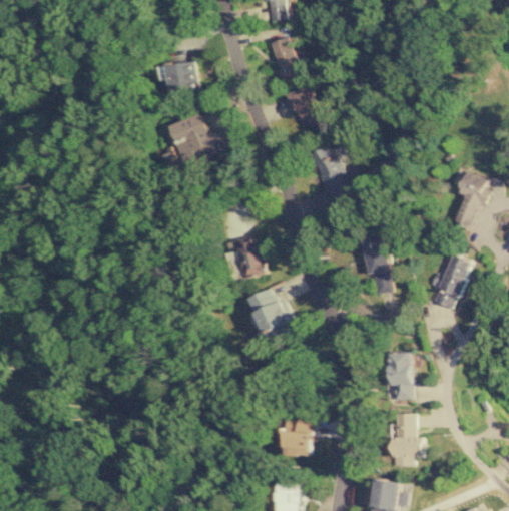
[(285,19),(283,0),(253,0),(255,6),(266,6),(267,21),(285,19)]
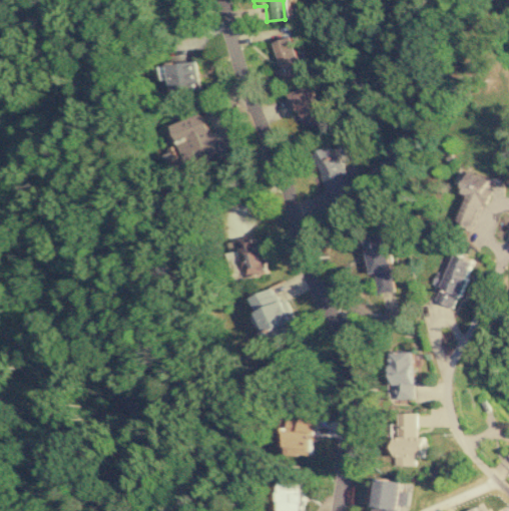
[(276,70),(273,71),(275,80),(301,74),(292,36),(270,42),(276,70)]
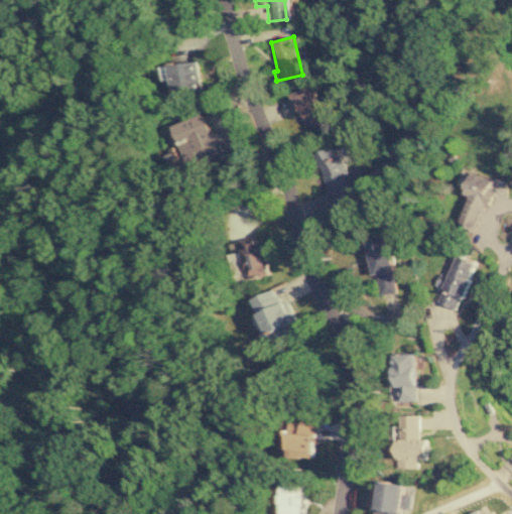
[(163,81),(171,80),(173,94),(198,91),(194,62),(161,67),(163,81)]
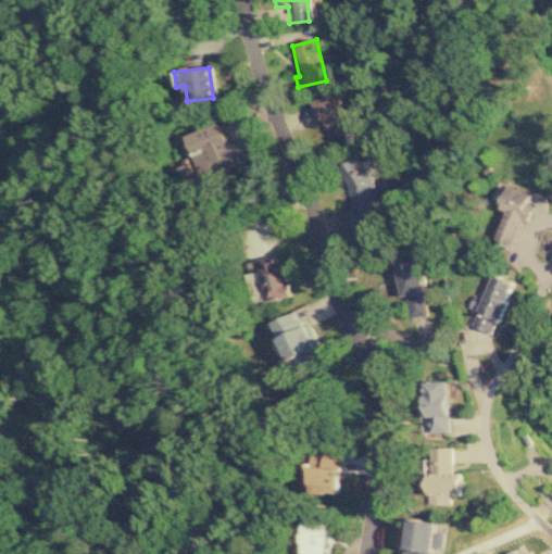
[(305,105),(313,122),(317,121),(326,141),(351,131),(336,92),(305,105)]
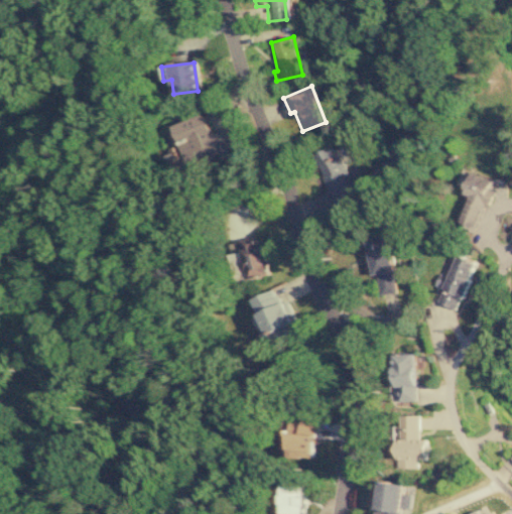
[(187,165),(235,146),(227,127),(209,134),(202,115),(171,126),(187,165)]
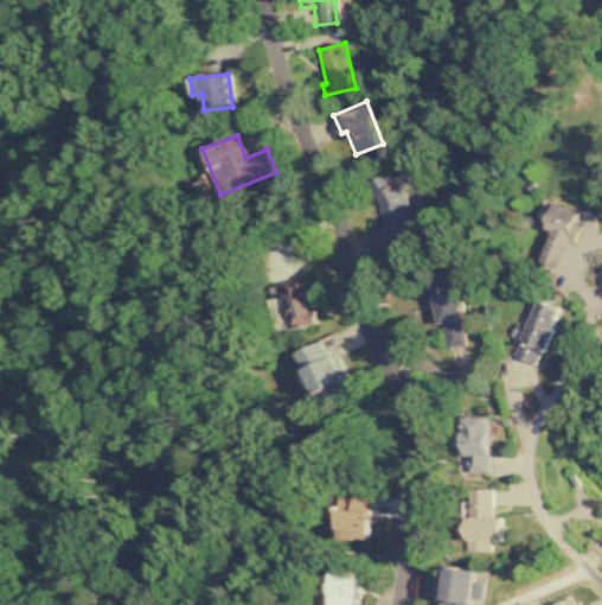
[(388,242),(415,233),(392,173),(366,183),(388,242)]
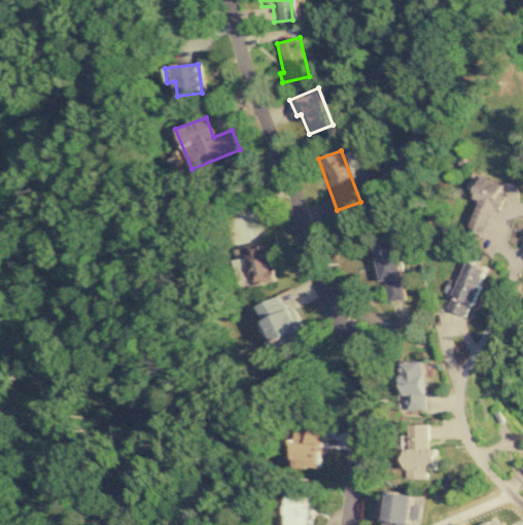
[(498,185),(478,177),(469,199),(477,201),(465,230),(483,236),(495,201),(493,200),(498,185)]
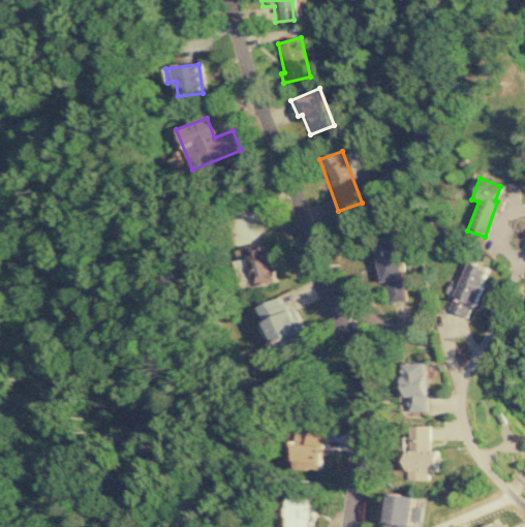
[(404,301),(395,244),(374,247),(383,304),(404,301)]
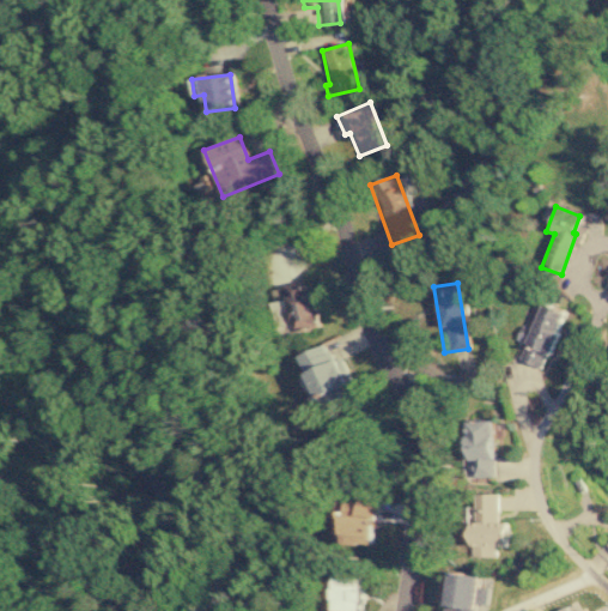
[(563,313),(540,303),(529,331),(516,326),(511,338),(522,343),(515,360),(539,370),(563,313)]
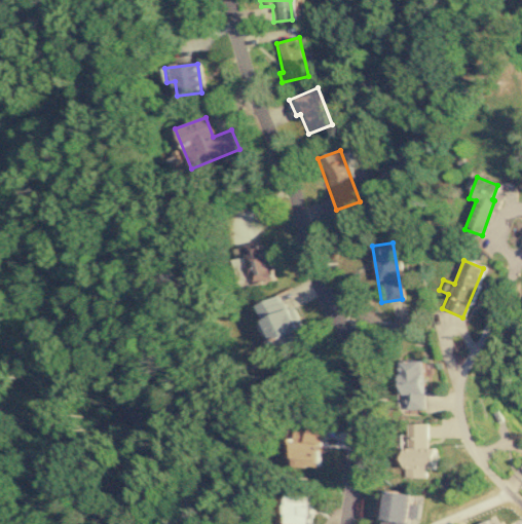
[(255,305),(264,325),(265,324),(277,352),(301,342),(296,332),(301,330),(291,307),(284,310),(276,295),(255,305)]
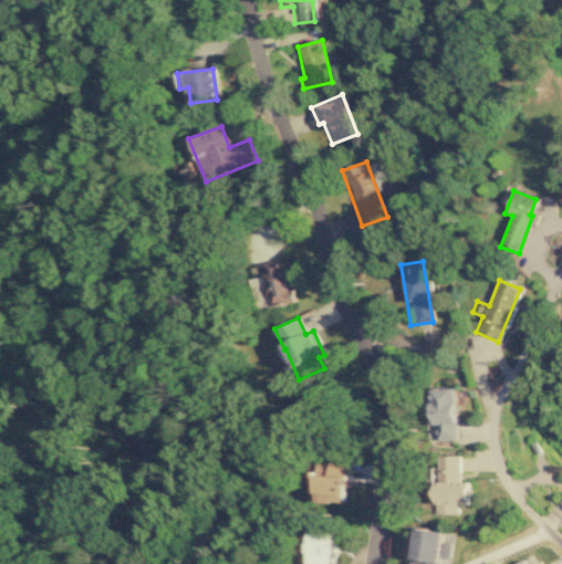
[(454,441),(453,388),(432,389),(432,441),(454,441)]
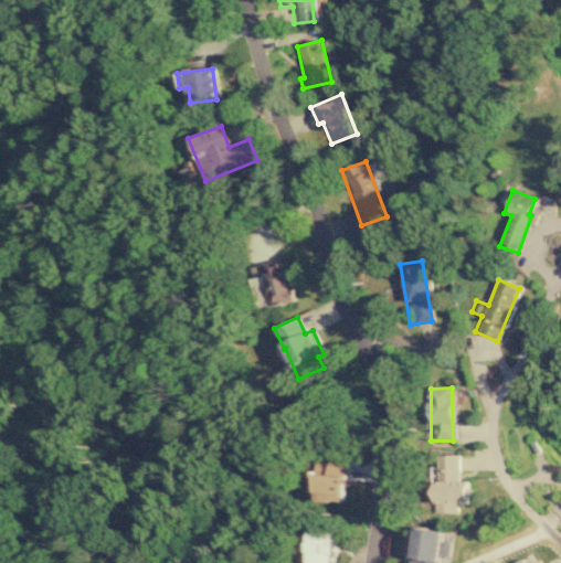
[(351,463),(323,455),(311,499),(340,506),(351,463)]
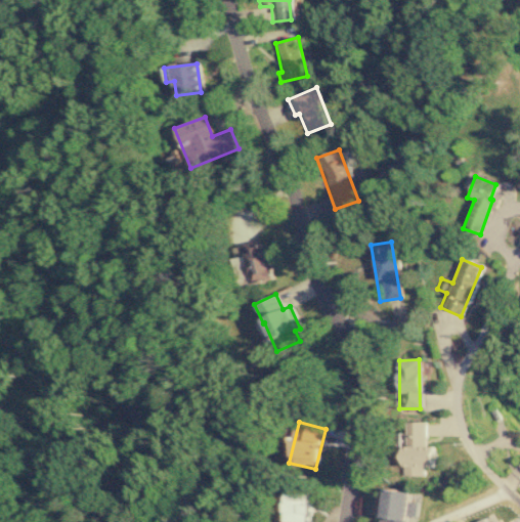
[(430,468),(431,447),(422,447),(423,423),(403,423),(403,434),(398,434),(397,476),(420,476),(420,468),(430,468)]
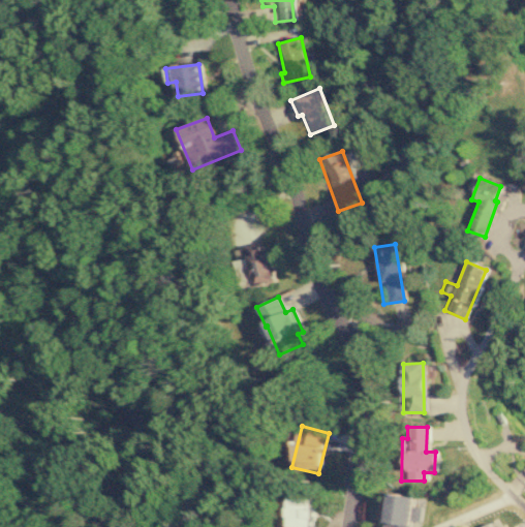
[(406,526),(411,498),(387,494),(380,526),(406,526)]
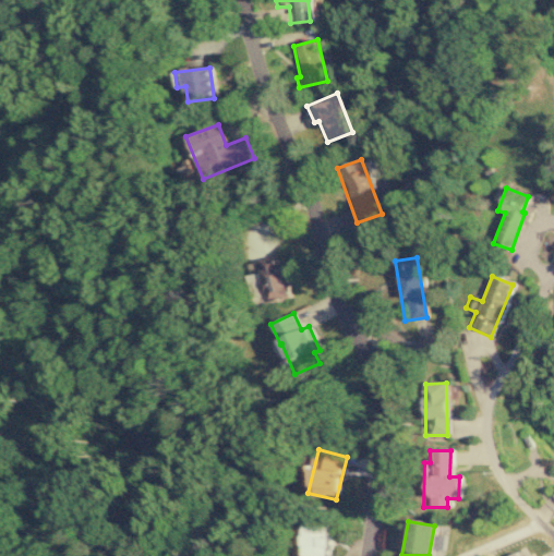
[(327,555),(329,527),(308,526),(305,555),(327,555)]
